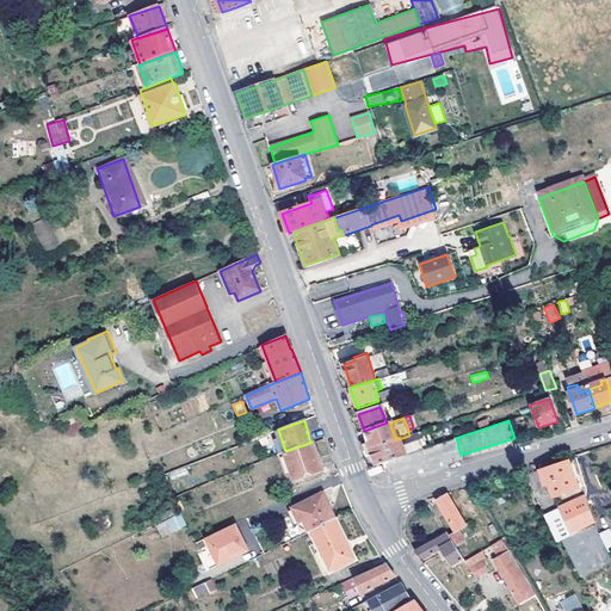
[(395,440),(389,423),(387,423),(364,431),(369,442),(362,445),(364,451),(395,440)]
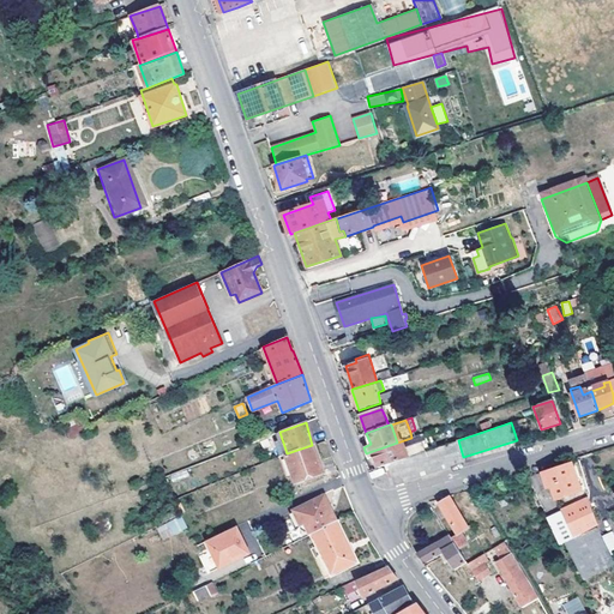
[(403,459),(387,464),(390,474),(399,480),(402,482),(464,461),(463,457),(458,440),(403,459)]
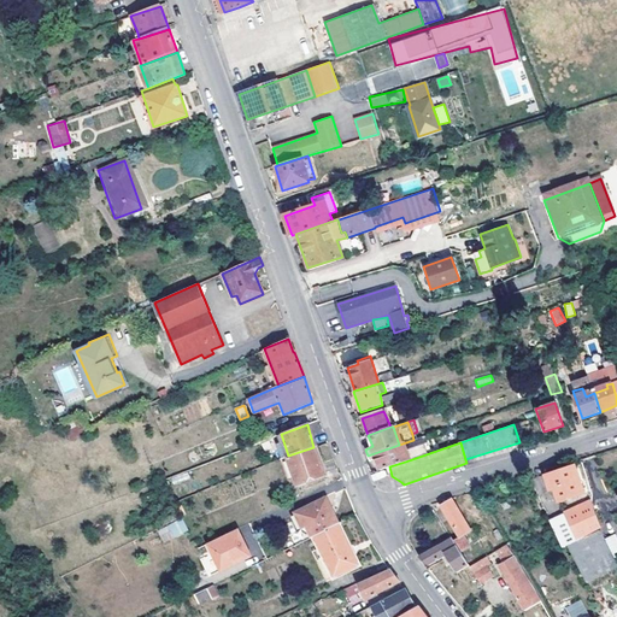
[(389,466),(405,462),(423,456),(419,445),(401,451),(399,445),(368,456),(370,462),(376,459),(381,470),(382,470),(389,466)]
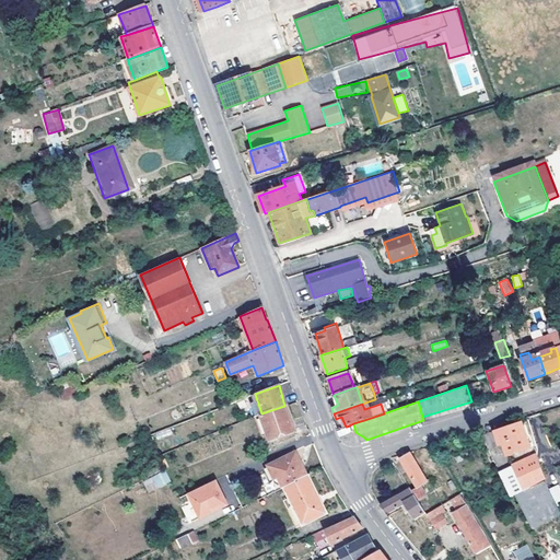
[(284,406),(261,413),(258,415),(267,440),(294,431),(284,406)]
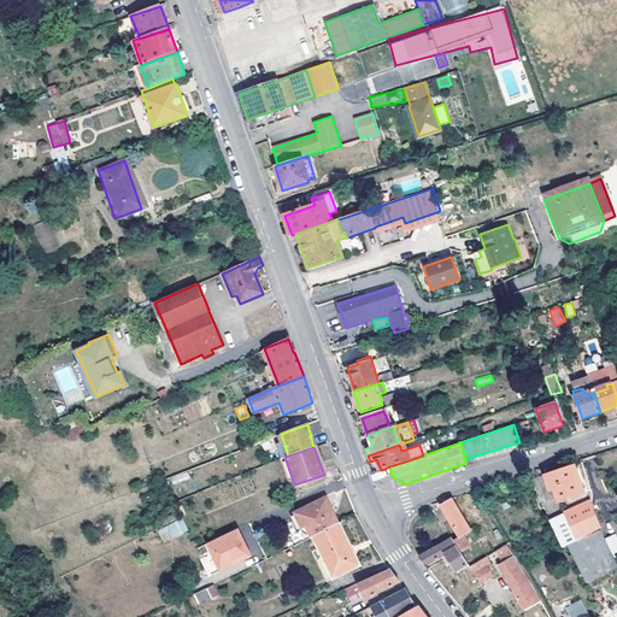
[(550,489),(554,488),(559,501),(583,493),(574,466),(546,475),(550,489)]
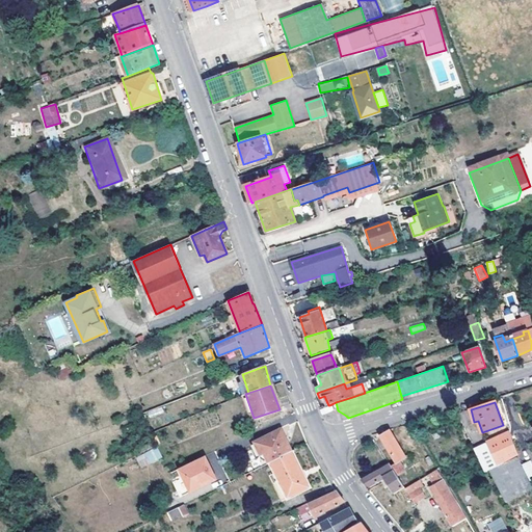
[(149,417),(162,413),(160,406),(147,410),(149,417)]
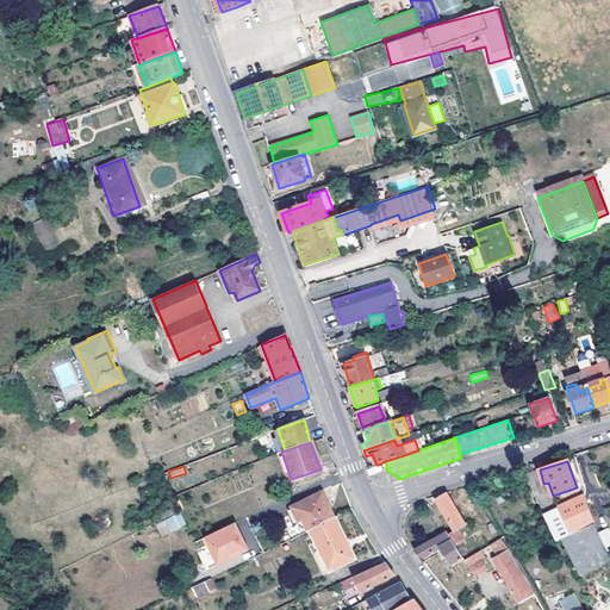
[(306,530),(309,529),(335,517),(322,491),(291,506),(298,522),(302,521),(306,530)]
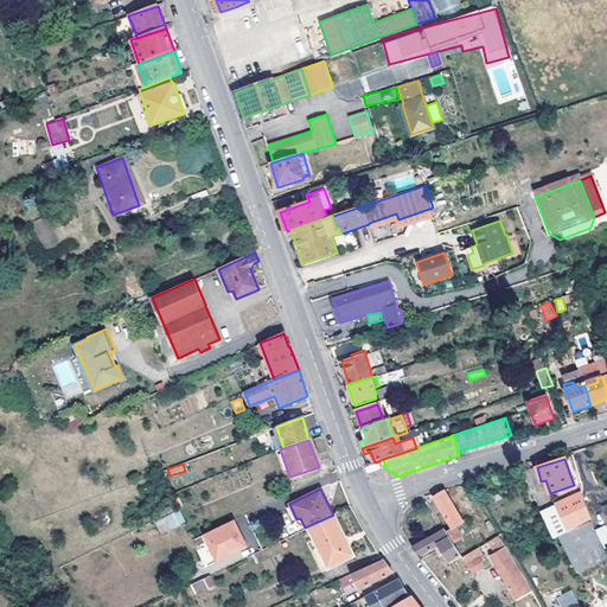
[(557,535),(558,537),(577,573),(605,560),(592,535),(596,532),(583,491),(558,504),(568,530),(557,535)]
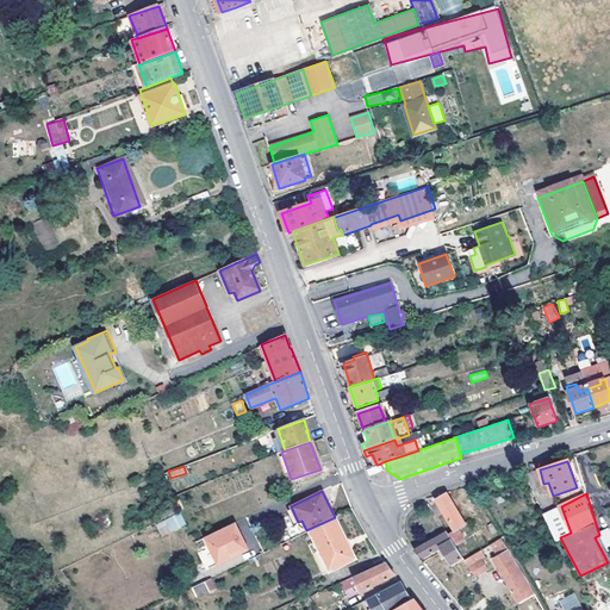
[(454,542),(460,539),(473,531),(468,523),(465,526),(448,495),(439,499),(455,531),(449,534),(454,542)]
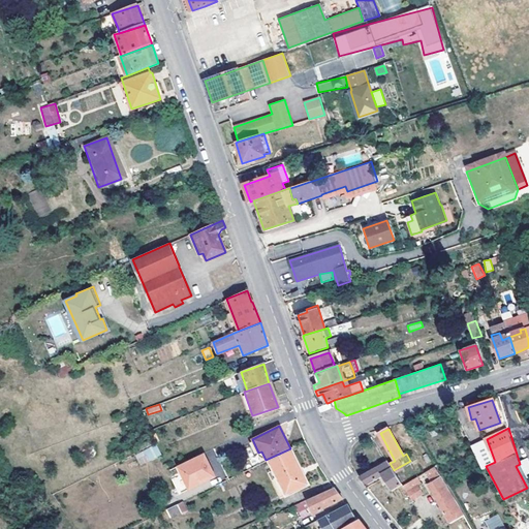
[(483,471),(487,468),(486,466),(495,462),(487,439),(470,446),(483,471)]
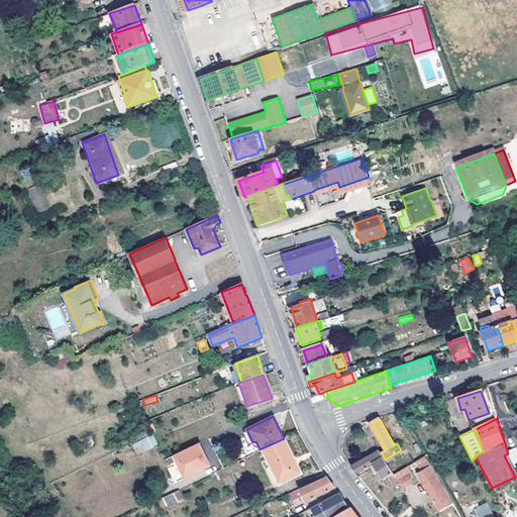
[(140,440),(144,449),(157,444),(151,435),(140,440)]
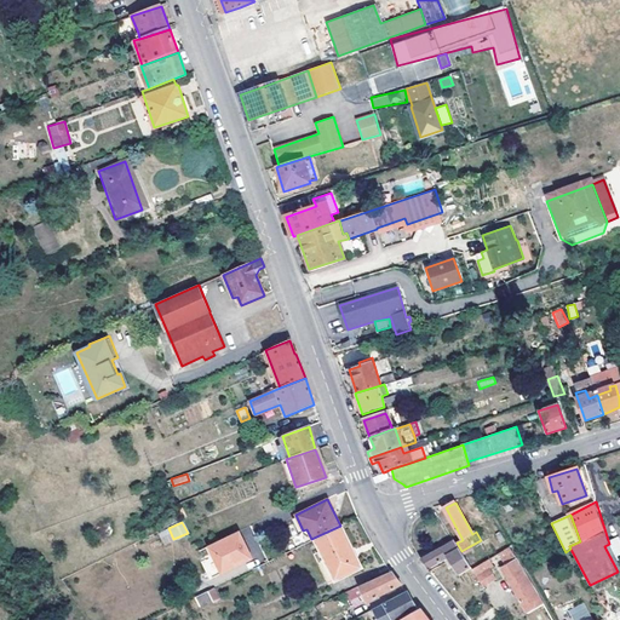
[(340,526),(314,538),(331,574),(337,572),(343,569),(345,574),(360,567),(340,526)]
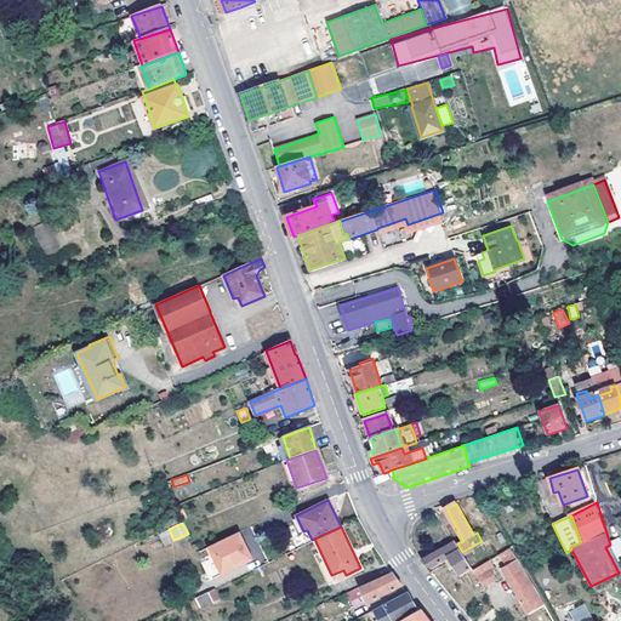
[(231,536),(203,551),(216,576),(243,563),(245,559),(239,548),(238,550),(231,536)]
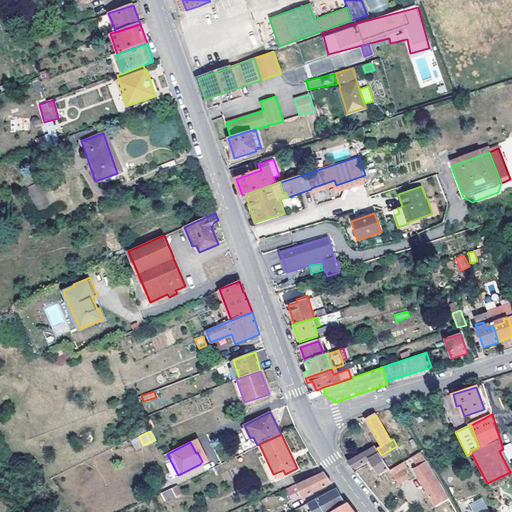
[(381,455),(377,448),(375,445),(351,457),(347,459),(351,464),(355,469),(372,460),(380,473),(389,468),(381,455)]
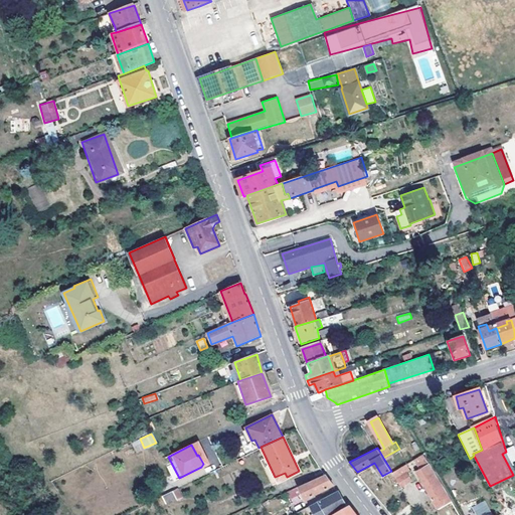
[(396,469),(388,455),(383,458),(391,471),(396,469)]
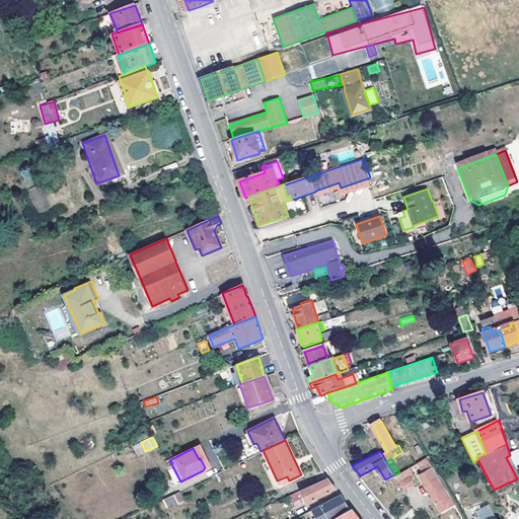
[(423,471),(425,474),(421,476),(441,511),(455,504),(438,476),(432,466),(423,471)]
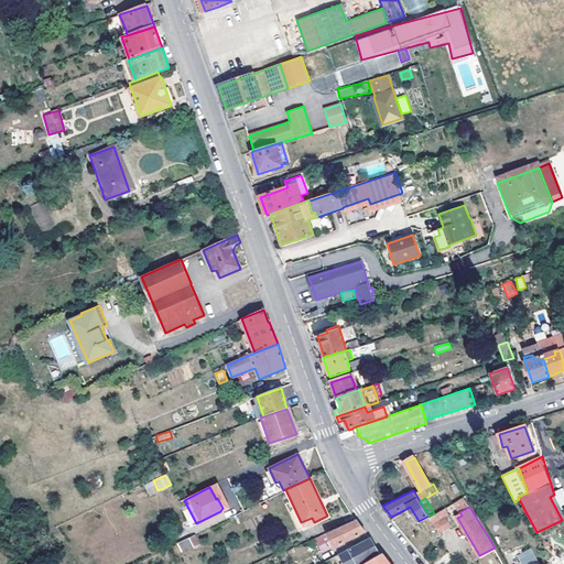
[(438,531),(449,524),(444,516),(433,522),(438,531)]
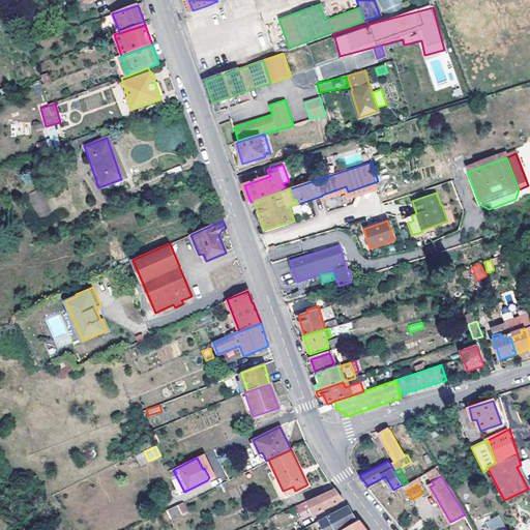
[(333,487),(305,501),(312,513),(342,497),(333,487)]
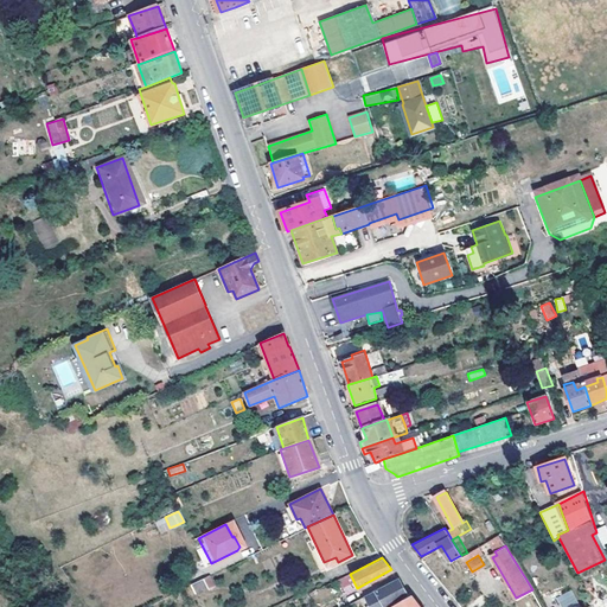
[(372,606),(389,606),(408,595),(402,586),(396,576),(365,595),(372,606)]
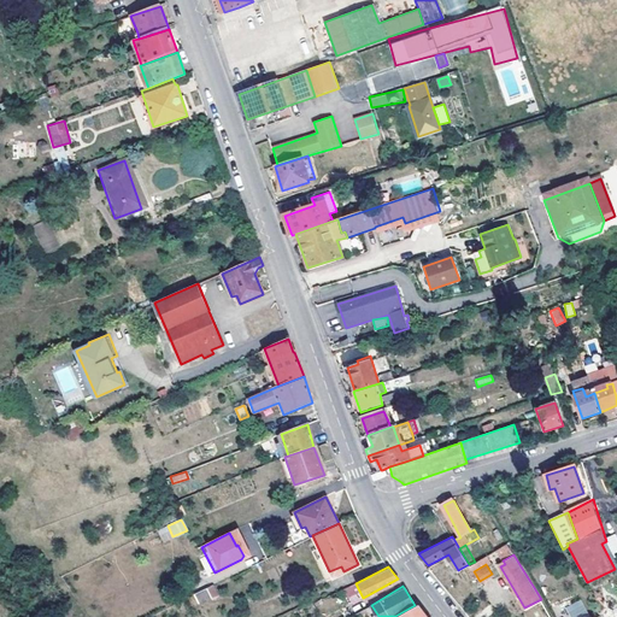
[(194,594),(199,603),(212,597),(207,588),(194,594)]
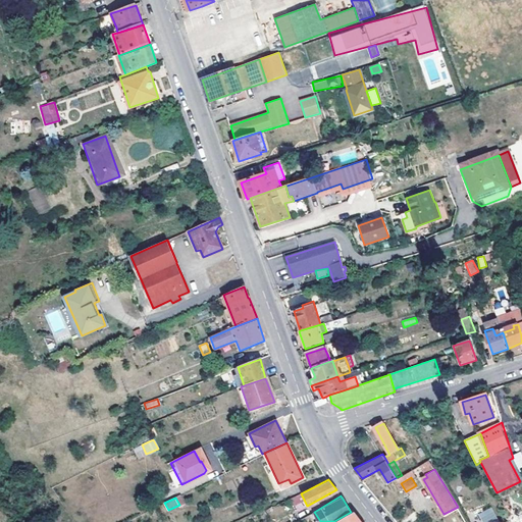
[(303,503),(294,506),(297,513),(306,509),(303,503)]
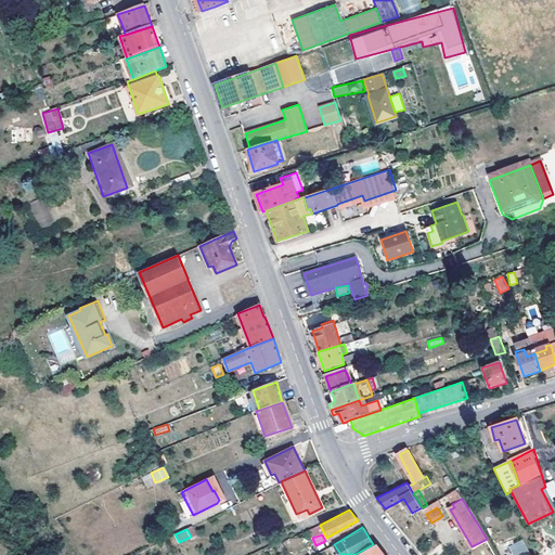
[(523,536),(507,543),(512,554),(528,554),(531,554),(523,536)]
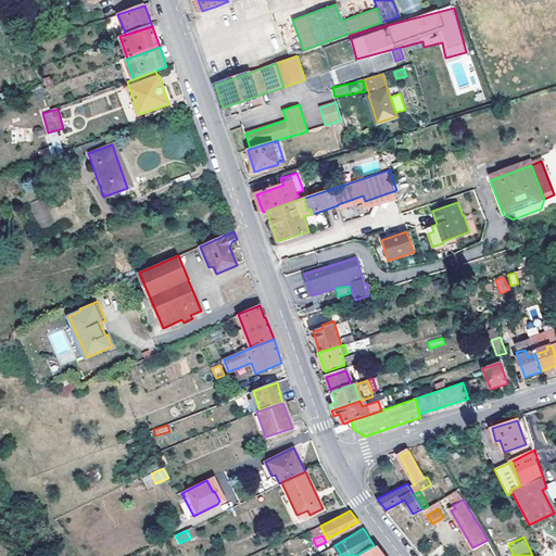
[(384,555),(376,544),(374,545),(356,555),(384,555)]
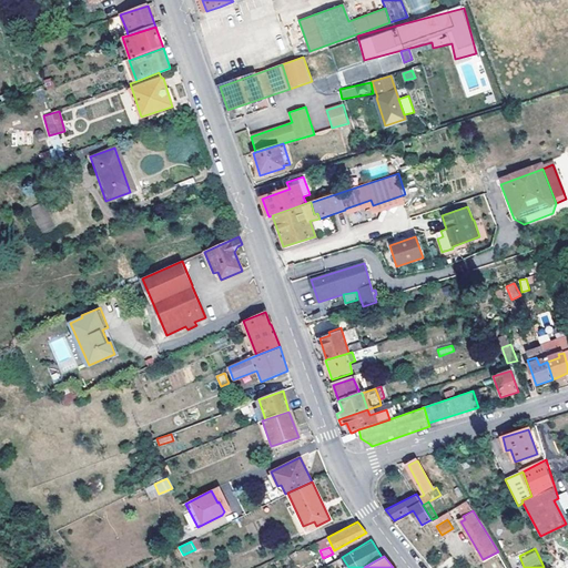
[(335,560),(341,567),(348,567),(342,557),(335,560)]
